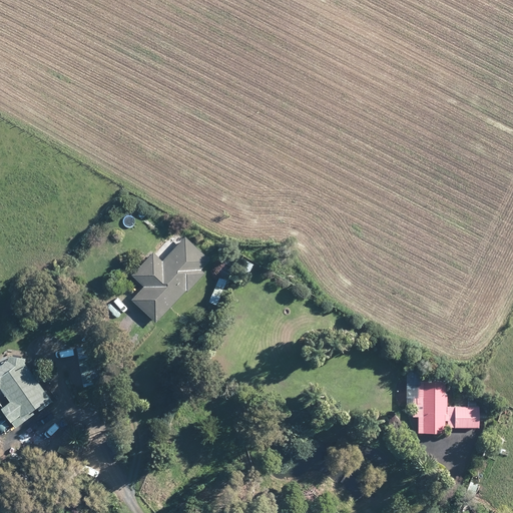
[(172,307),(187,291),(188,292),(206,273),(202,269),(211,260),(186,236),(183,239),(164,261),(155,252),(154,252),(133,275),(146,287),(134,300),(158,322),(170,309),(172,307)]
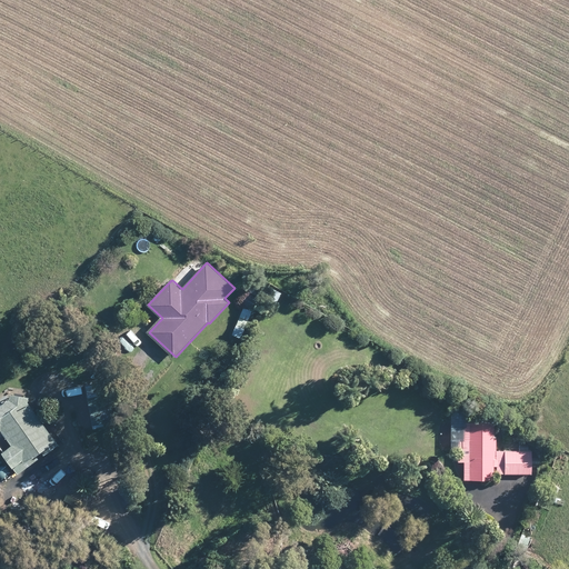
[(282,291),(271,286),(263,300),(276,307),(282,291)]
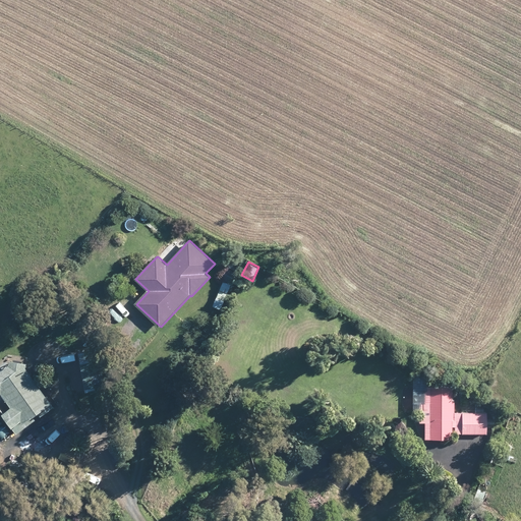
[(224,281),(214,306),(222,309),(232,285),(224,281)]
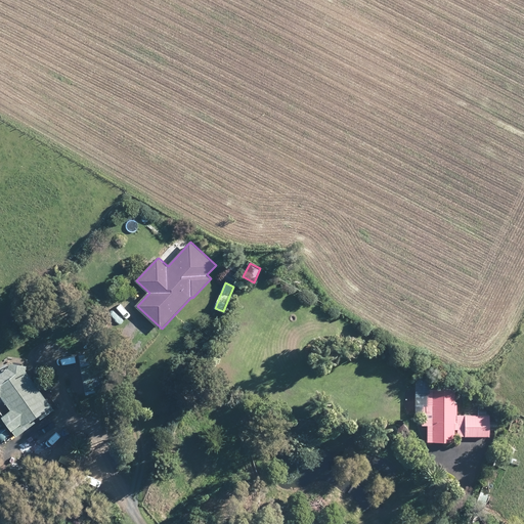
[(27,370),(28,365),(11,362),(10,367),(0,375),(0,396),(2,395),(13,409),(4,416),(14,430),(18,436),(37,423),(34,419),(40,413),(43,418),(55,408),(53,405),(51,402),(36,382),(33,378),(27,370)]
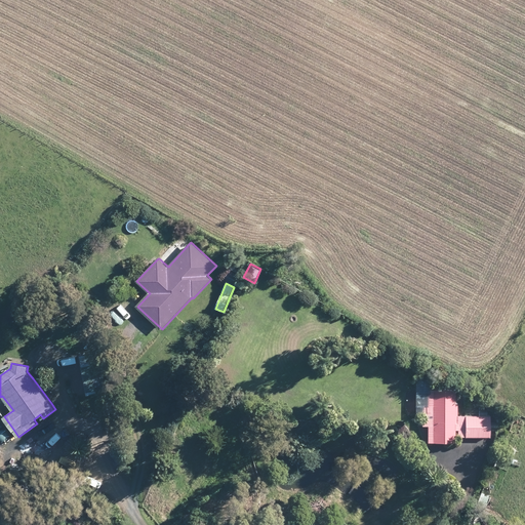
[(431,390),(431,379),(431,377),(419,377),(418,385),(418,391),(431,392),(431,405),(425,405),(425,411),(425,426),(431,426),(430,442),(456,443),(456,430),(459,430),(458,437),(460,437),(491,437),(492,416),(458,416),(458,404),(457,404),(457,395),(457,390),(444,390),(445,387),(442,387),(437,387),(437,390),(431,390)]
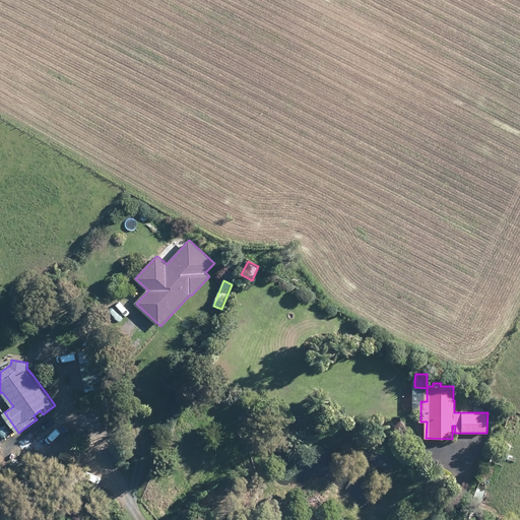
All buildings are outlined.
